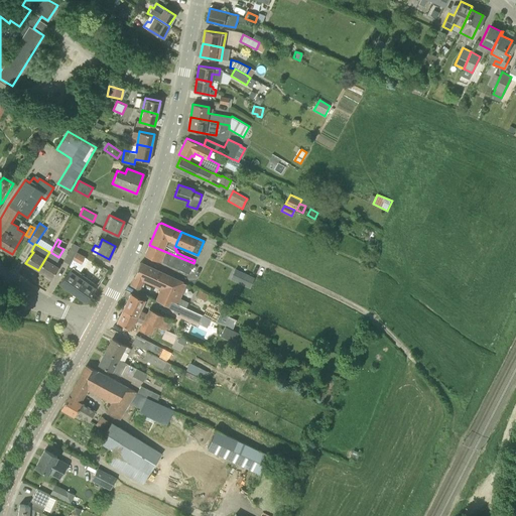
[(188,274),(194,263),(149,245),(145,254),(166,263),(166,264),(188,274)]
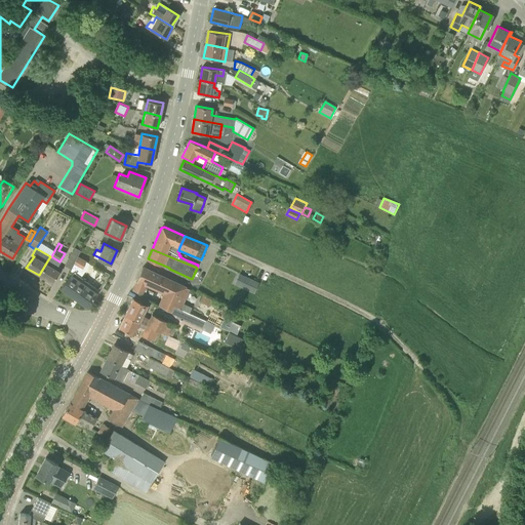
[(66,264),(72,268),(74,264),(78,256),(71,253),(66,264)]
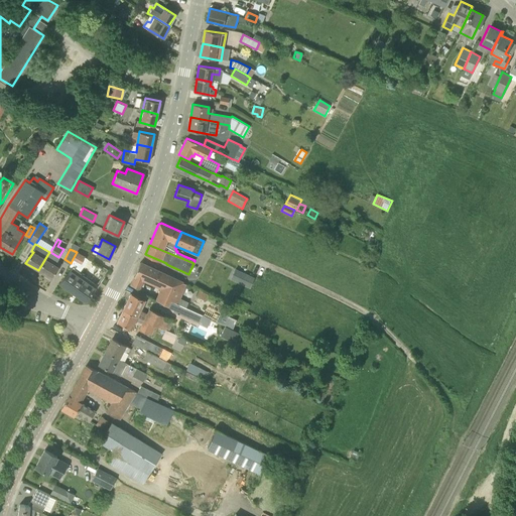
[(77,252),(73,259),(84,265),(88,258),(77,252)]
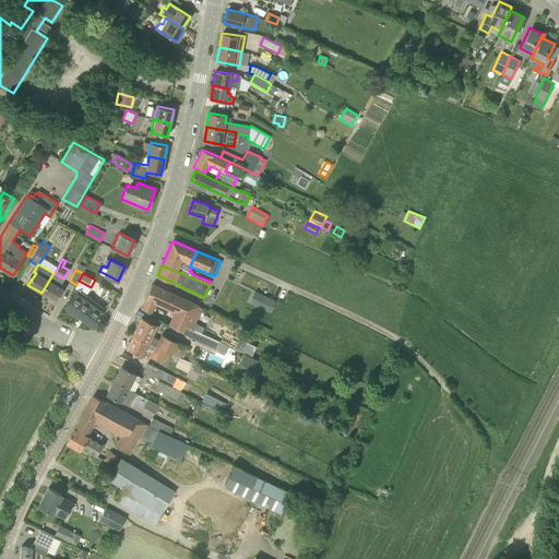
[(56,301),(66,285),(51,276),(42,293),(56,301)]
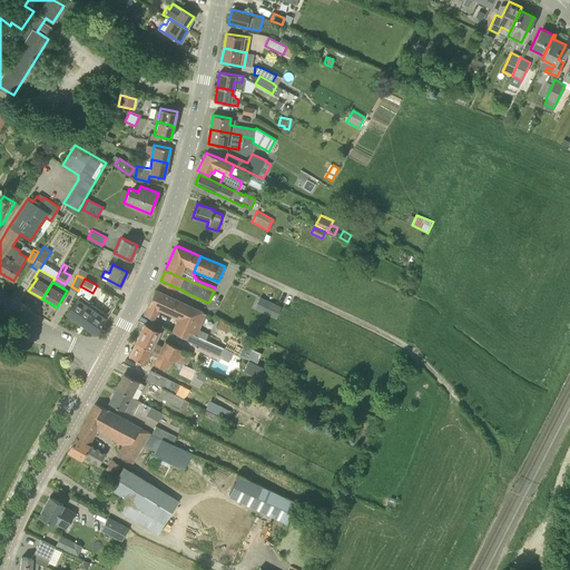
[(186,337),(188,332),(196,335),(205,314),(203,313),(155,290),(148,305),(164,314),(165,313),(177,318),(172,331),(186,337)]
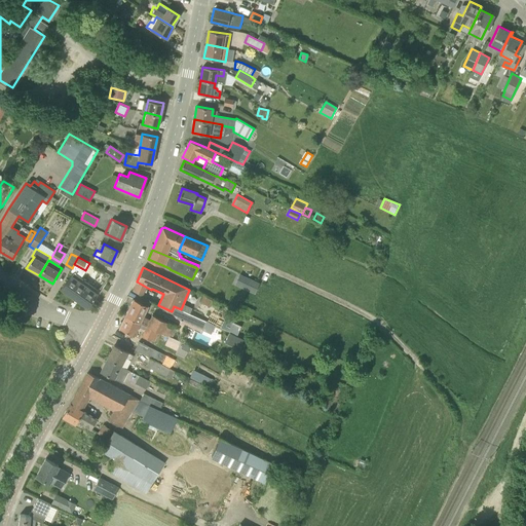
[(99,290),(80,277),(73,272),(61,289),(87,306),(97,293),(99,290)]
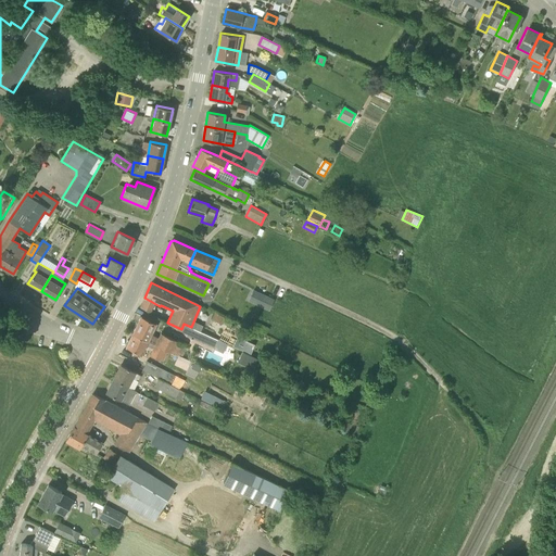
[(269,311),(275,300),(268,298),(253,290),(249,301),(269,311)]
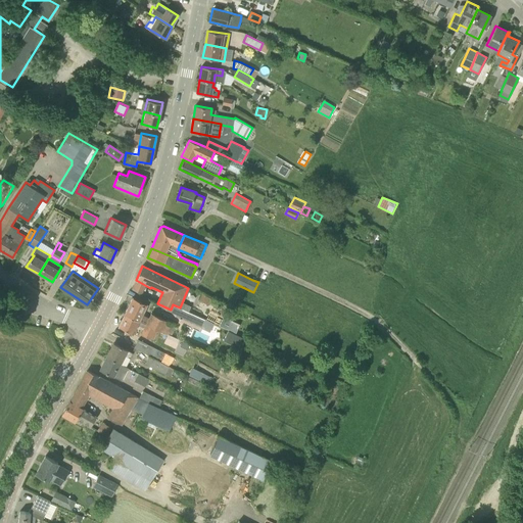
[(148,318),(142,315),(147,303),(132,296),(125,314),(170,333),(174,324),(150,313),(148,318)]
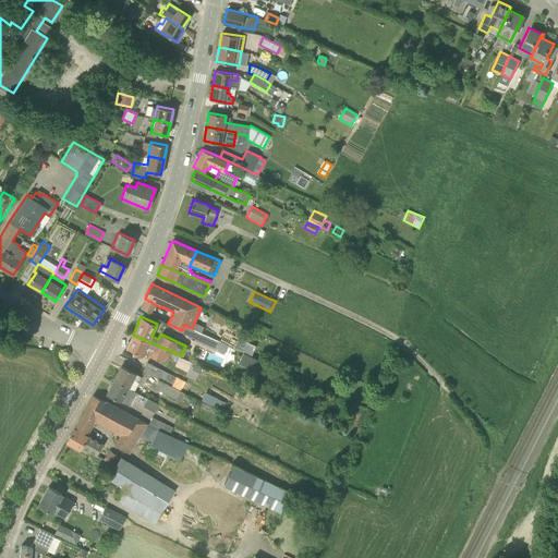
[(215,348),(218,340),(192,328),(189,336),(215,348)]
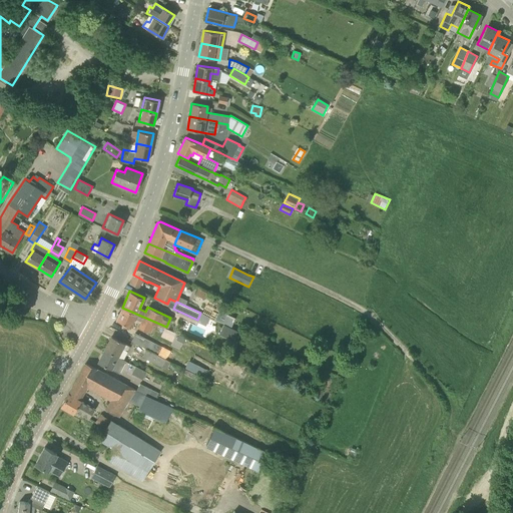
[(166,327),(122,308),(119,314),(117,314),(116,317),(117,318),(116,320),(123,323),(122,325),(130,328),(134,320),(140,322),(138,327),(142,330),(150,334),(154,324),(165,329),(166,327)]
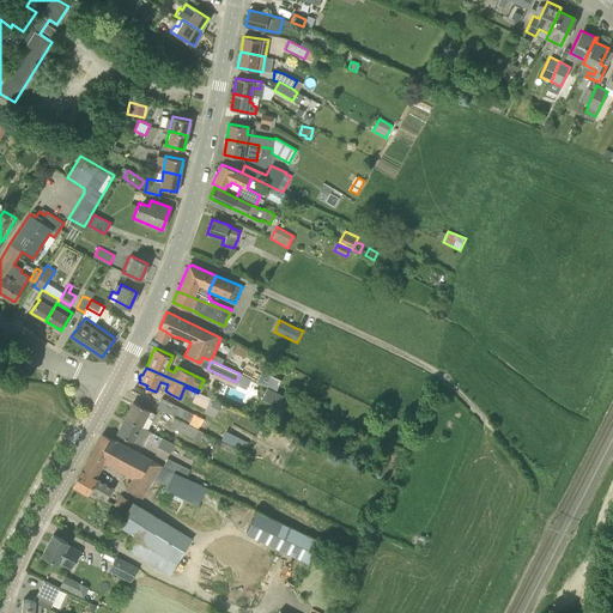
[(258,381),(277,390),(281,381),(262,371),(258,381)]
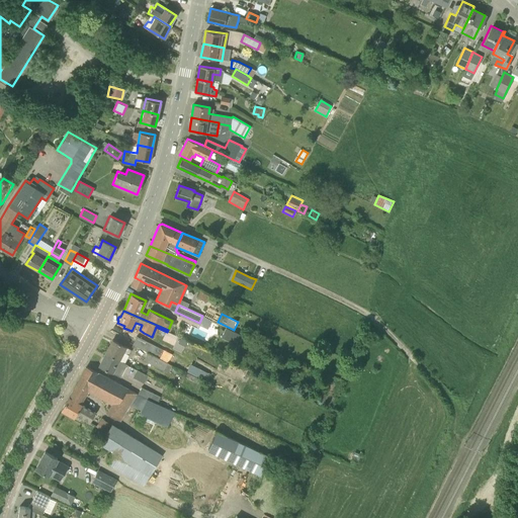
[(221,338),(236,345),(241,335),(226,327),(221,338)]
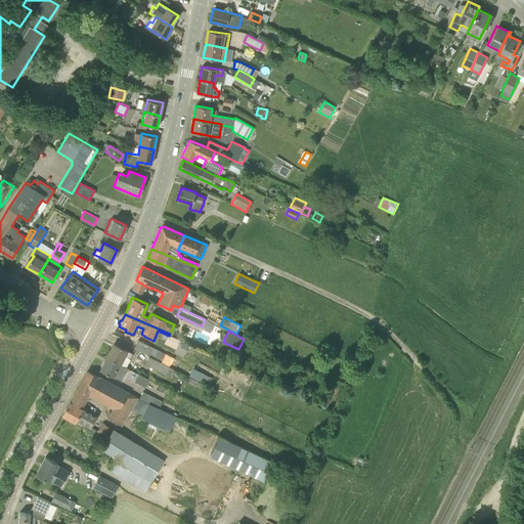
[(149,356),(162,362),(166,354),(138,340),(134,348),(149,356)]
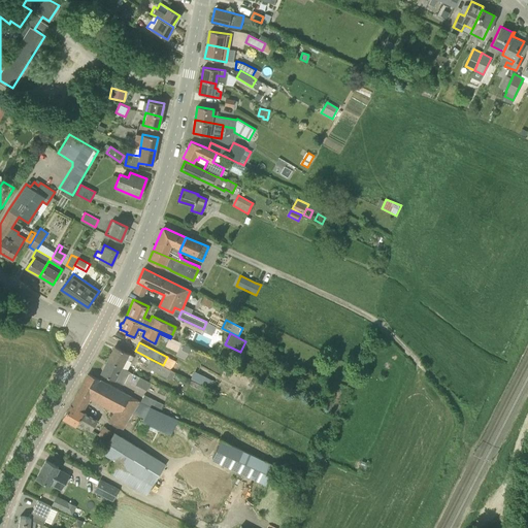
[(127,369),(133,357),(134,356),(129,353),(114,347),(110,354),(109,354),(107,358),(108,359),(107,360),(127,369)]
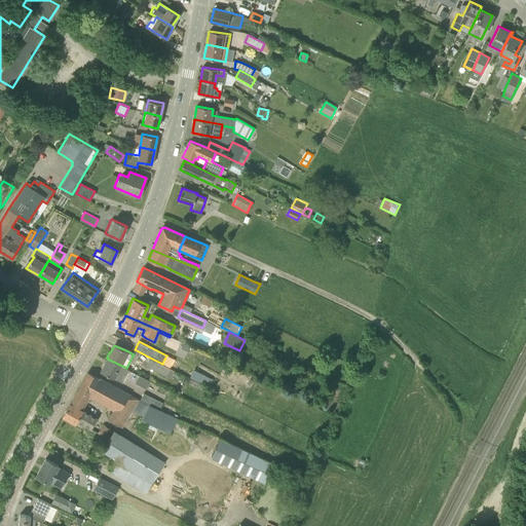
[(171,369),(162,364),(150,358),(145,366),(166,377),(171,369)]
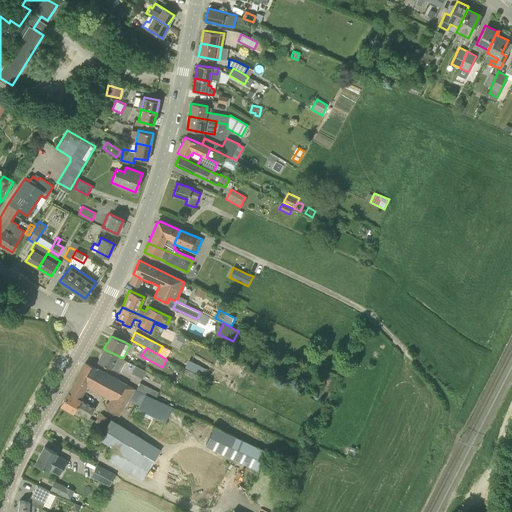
[(119,373),(126,360),(122,359),(123,358),(104,349),(98,362),(119,373)]
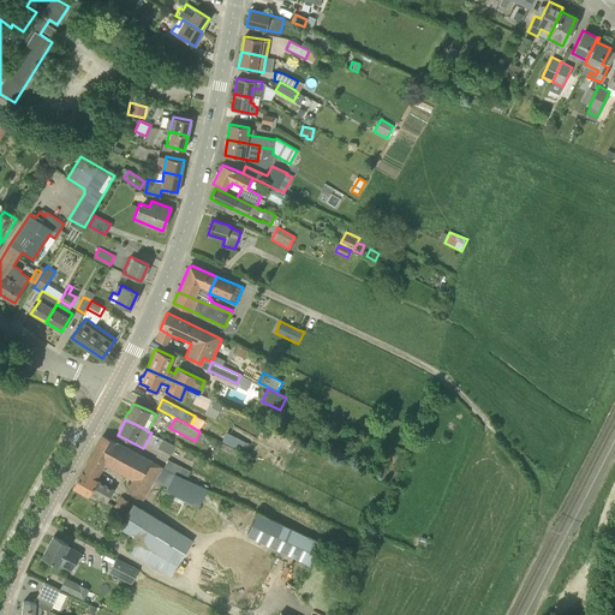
[(243,449),(246,441),(227,431),(224,440),(243,449)]
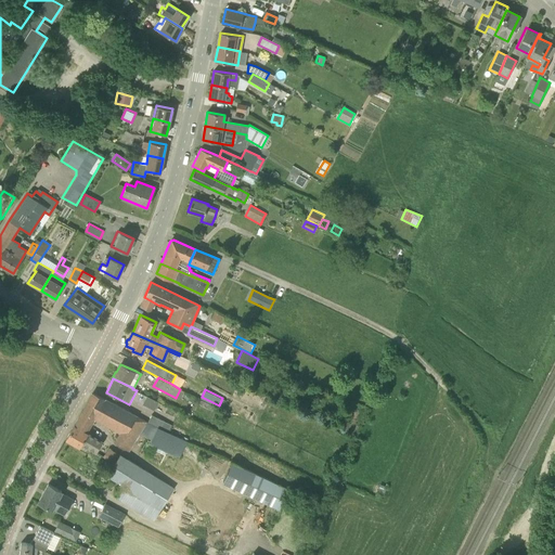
[(92,392),(77,420),(89,425),(90,426),(94,420),(119,434),(114,443),(129,451),(140,434),(151,439),(149,443),(179,459),(188,441),(168,431),(147,422),(138,416),(138,415),(105,398),(104,399),(92,392)]
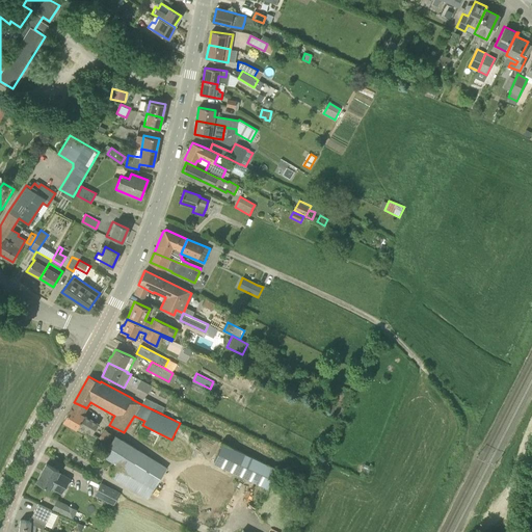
[(149,391),(152,383),(140,379),(137,387),(149,391)]
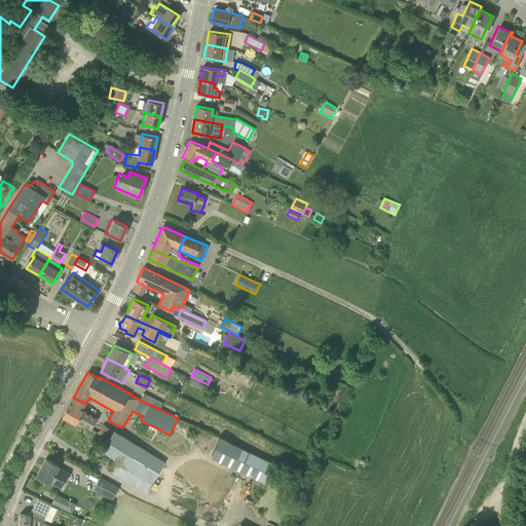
[(140,400),(159,409),(162,403),(143,393),(140,400)]
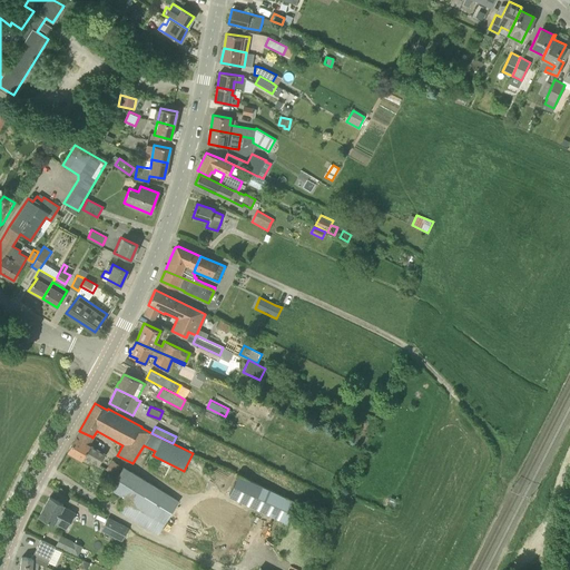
[(76,438),(68,452),(81,460),(84,457),(98,464),(104,453),(90,445),(87,443),(76,438)]
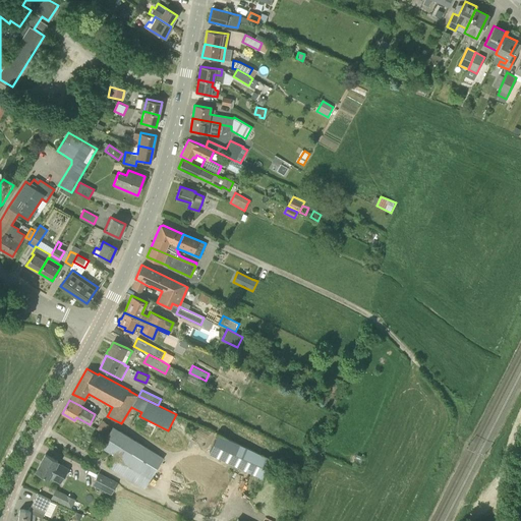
[(100,426),(106,429),(110,423),(103,419),(100,426)]
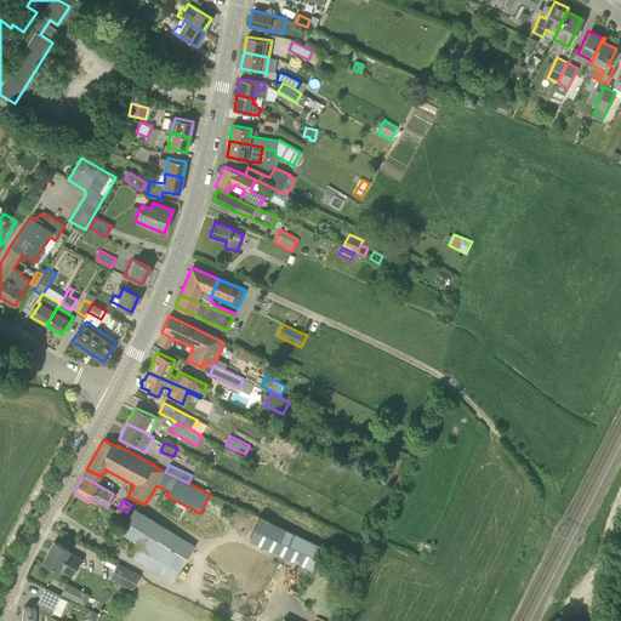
[(172,582),(194,546),(135,508),(120,531),(138,543),(130,557),(172,582)]
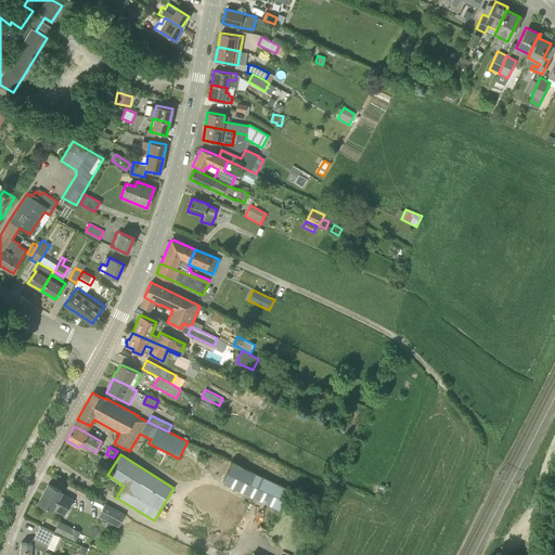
[(278,510),(287,489),(232,463),(222,483),(278,510)]
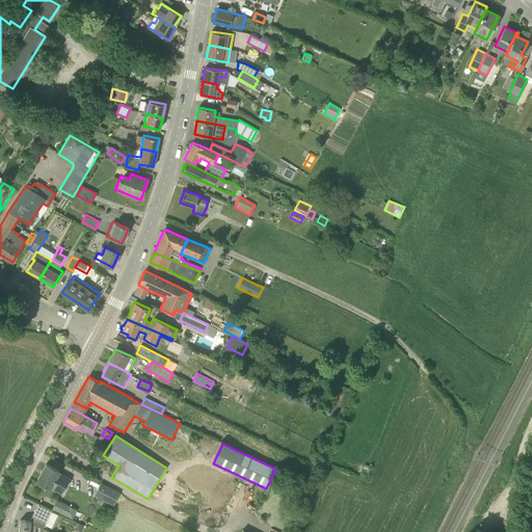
[(73,472),(48,460),(37,478),(63,493),(73,472)]
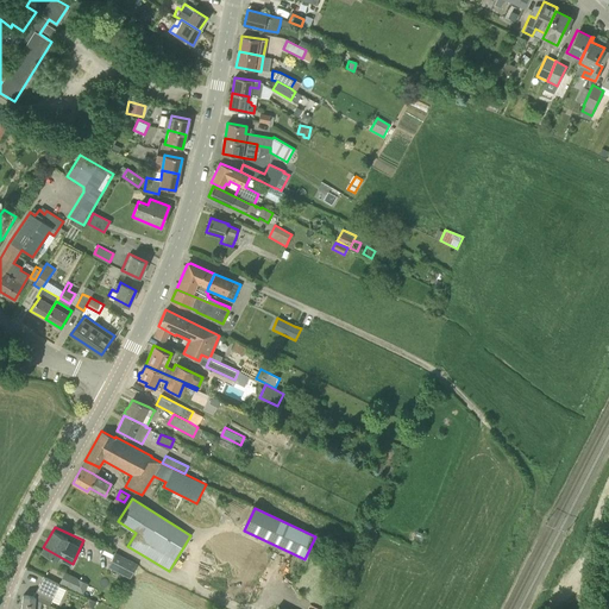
[(130,577),(136,565),(115,554),(108,566),(130,577)]
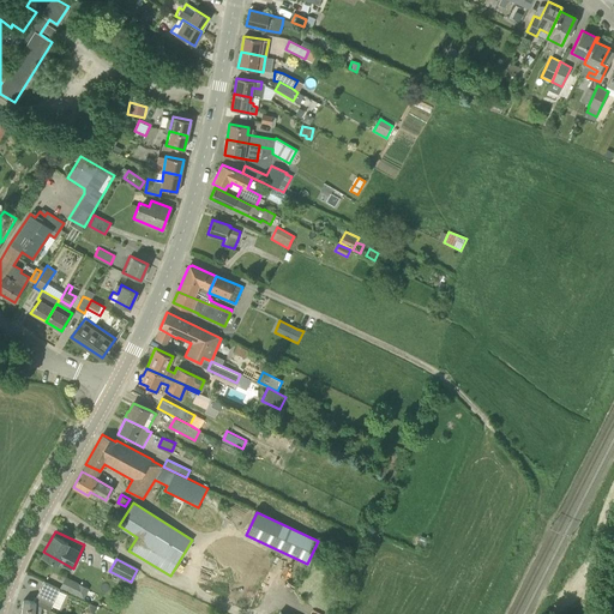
[(61,585),(85,596),(90,587),(66,576),(61,585)]
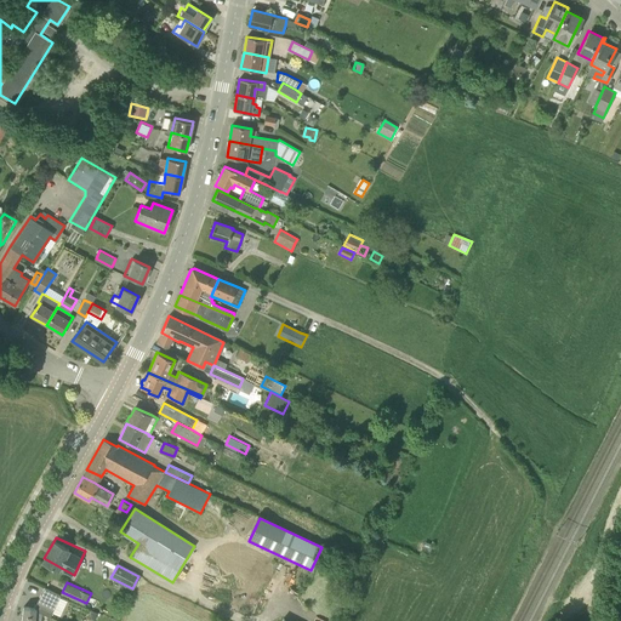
[(60,609),(64,599),(47,591),(44,590),(40,598),(45,599),(41,609),(23,607),(21,620),(34,620),(34,619),(38,619),(39,613),(53,619),(57,608),(60,609)]
